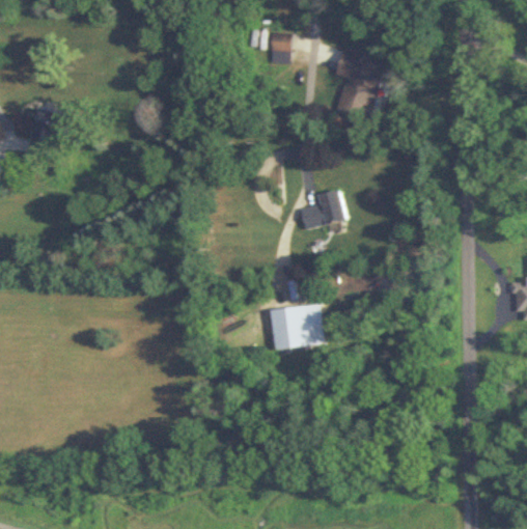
[(272,50),(289,50),(289,30),(272,30),(272,50)]
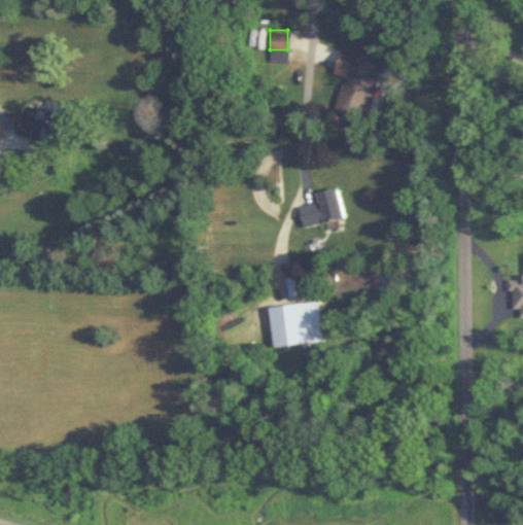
[(343,85),(370,95),(380,61),(340,48),(332,74),(345,78),(343,85)]
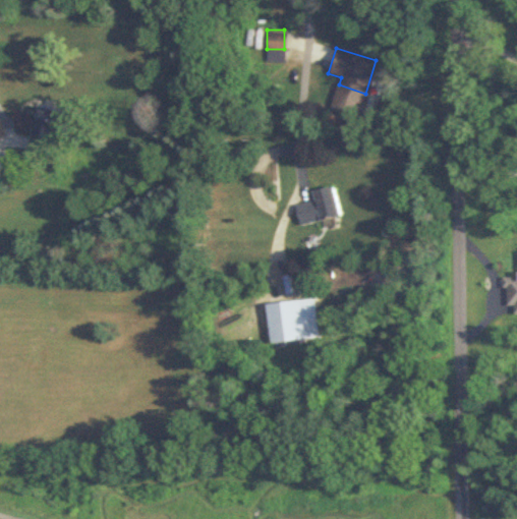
[(46,157),(51,131),(66,134),(71,111),(37,104),(27,153),(46,157)]
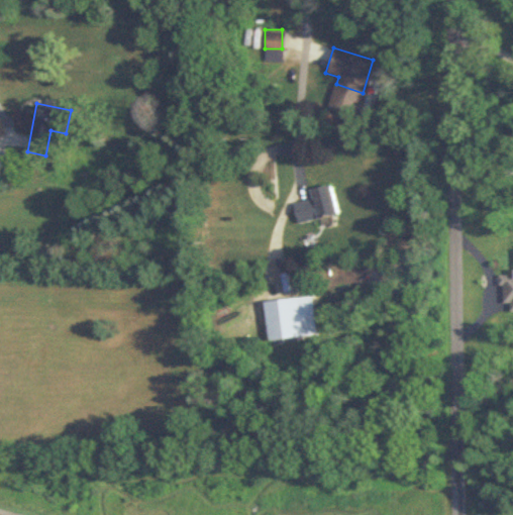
[(338,213),(331,184),(311,188),(313,198),(292,202),(296,222),(338,213)]
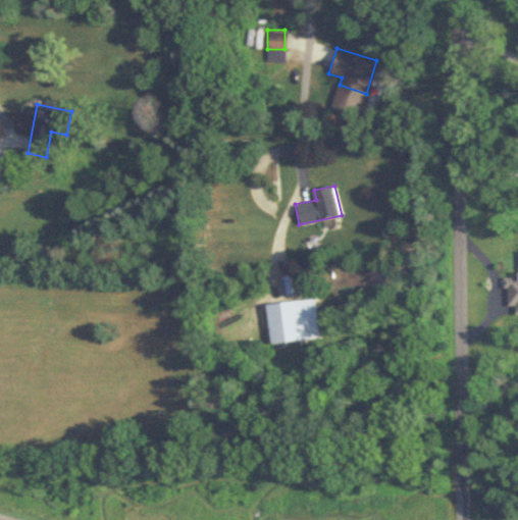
[(517,276),(505,276),(505,288),(509,288),(509,305),(516,305),(516,313),(517,313),(517,276)]
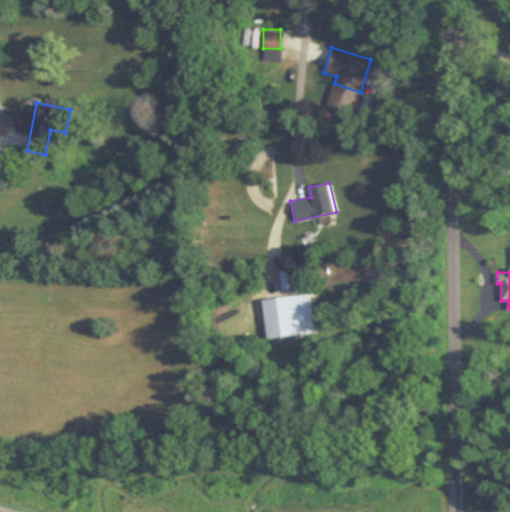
[(266,338),(313,333),(309,294),(262,299),(266,338)]
